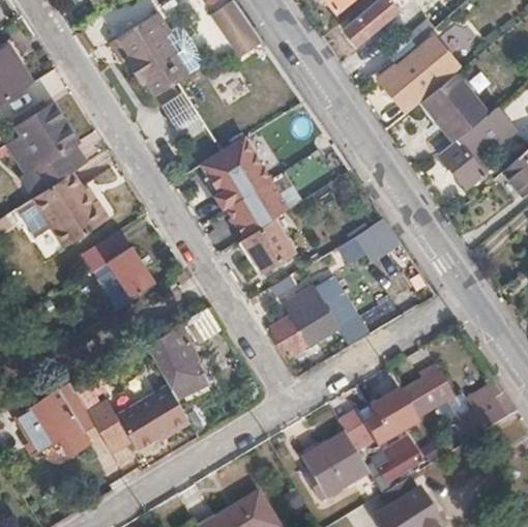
[(144,82),(151,96),(179,78),(180,79),(187,74),(162,34),(167,31),(154,12),(143,20),(129,0),(122,0),(98,15),(114,38),(116,38),(128,56),(122,60),(139,85),(144,82)]
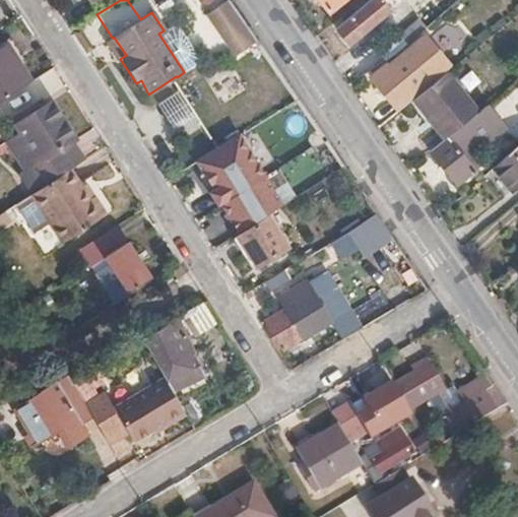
[(168,25),(178,19),(194,48),(211,39),(189,0),(166,0),(156,5),(168,25)]
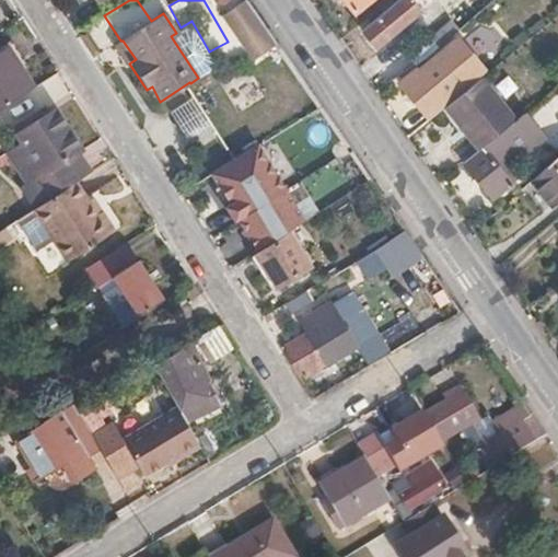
[(232,0),(208,0),(207,1),(216,16),(235,4),(232,0)]
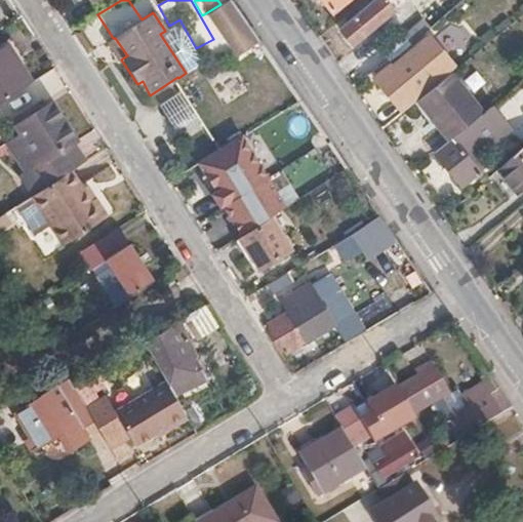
[(256,37),(230,0),(211,13),(237,50),(256,37)]
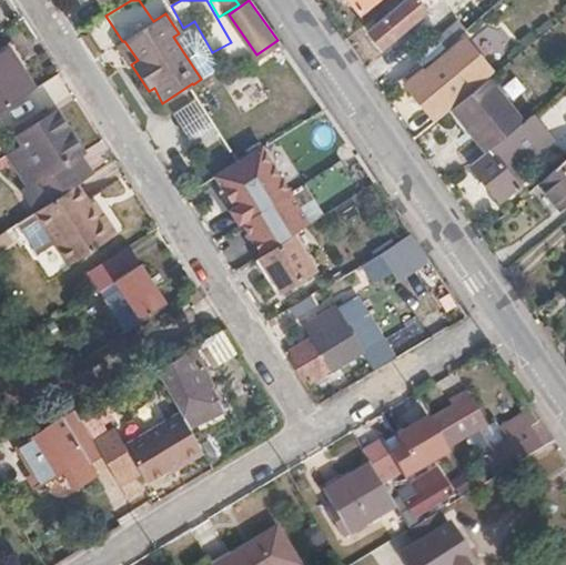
[(347,0),(359,13),(375,0),(347,0)]
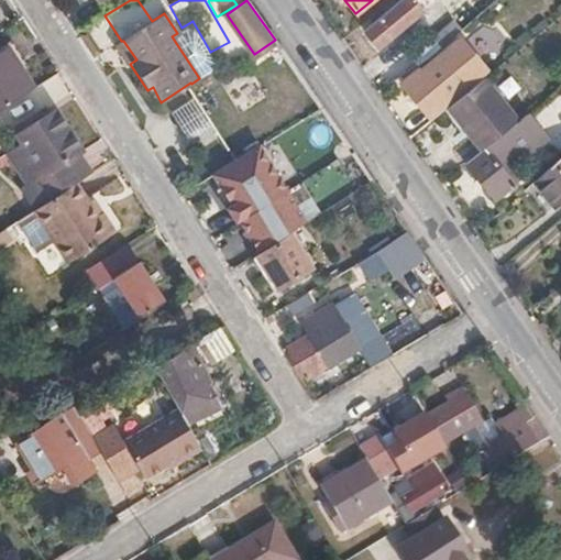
[(381,51),(422,14),(409,0),(405,0),(365,33),(381,51)]
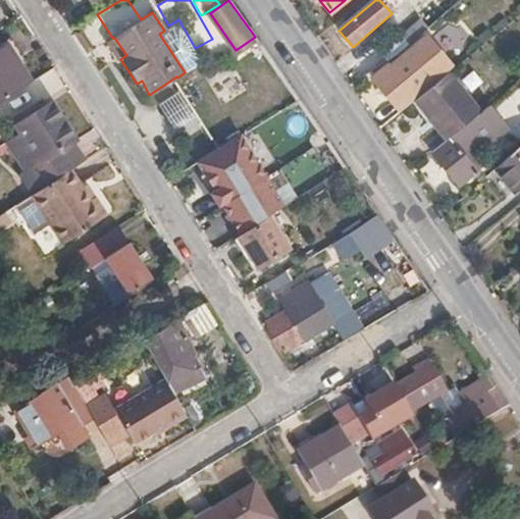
[(405,1),(404,0),(379,0),(392,13),(405,1)]
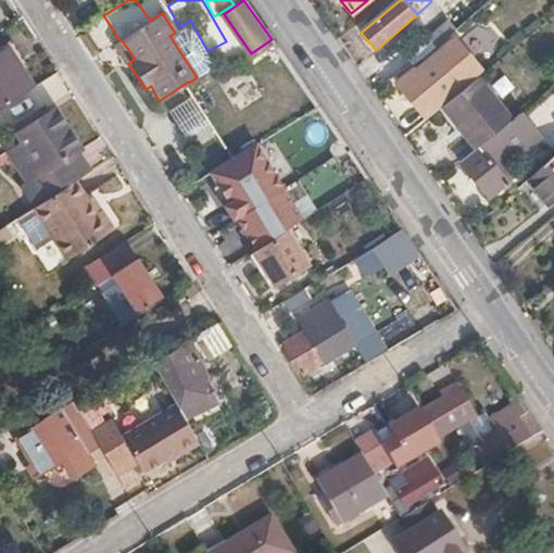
[(458,32),(478,14),(467,0),(430,0),(431,1),(432,0),(452,25),(458,32)]
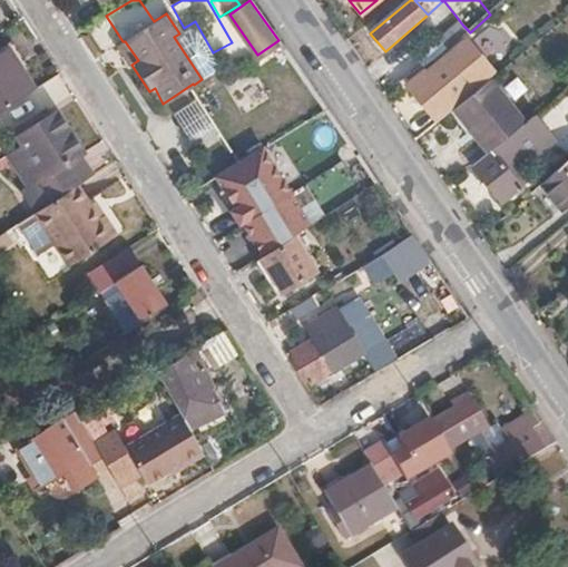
[(433,64),(470,32),(463,26),(423,57),(429,67),(433,64)]
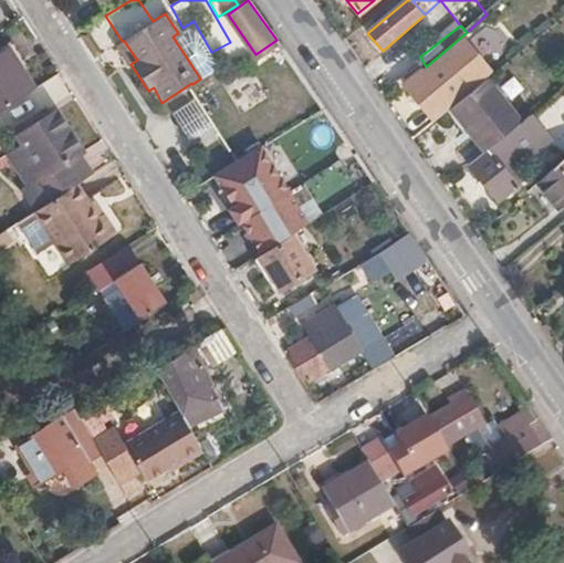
[(277,40),(256,54),(258,58),(279,44),(277,40)]
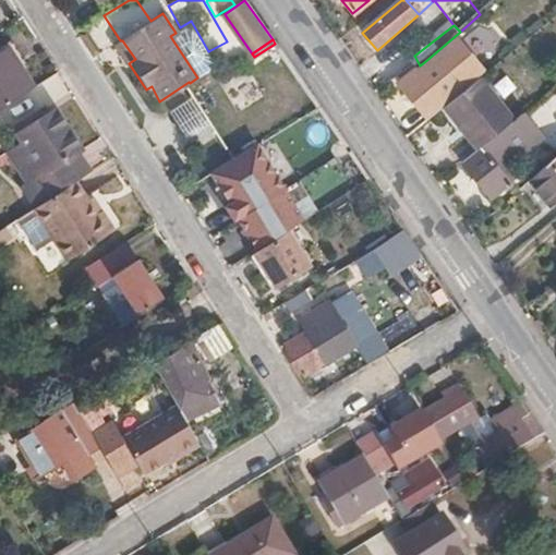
[(124,64),(129,63),(135,59),(122,40),(120,40),(112,45),(124,64)]
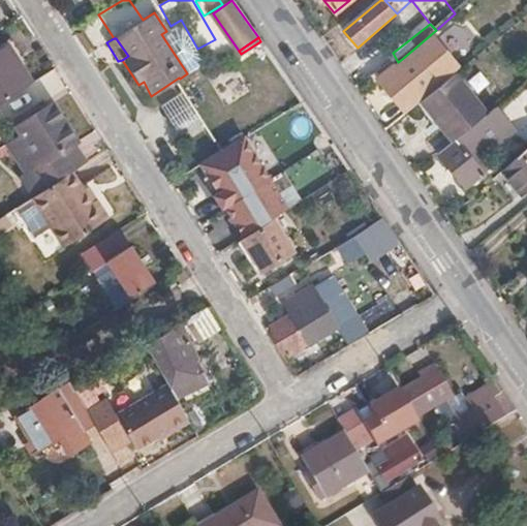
[(456,76),(461,72),(435,40),(400,69),(398,66),(379,81),(407,116),(423,103),(456,76)]
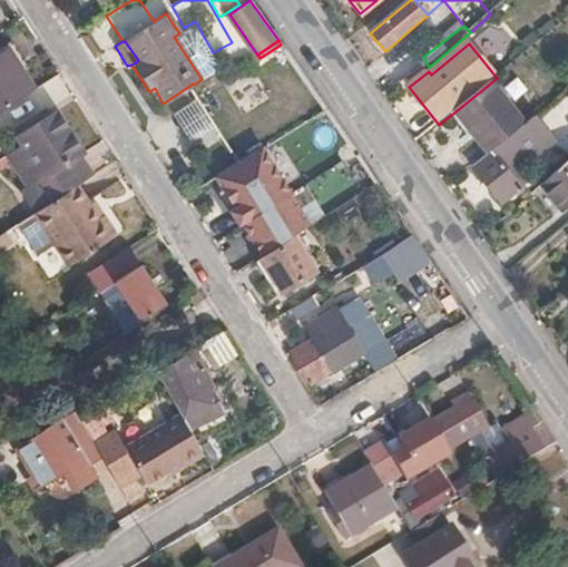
[(0,108),(31,89),(7,51),(0,56),(0,108)]
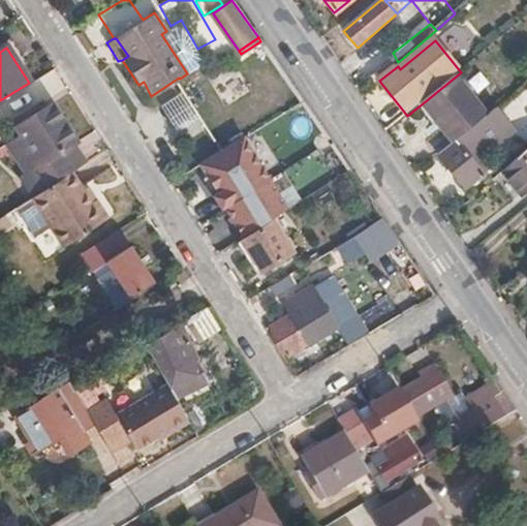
[(455,144),(488,118),(456,76),(423,103),(455,144)]
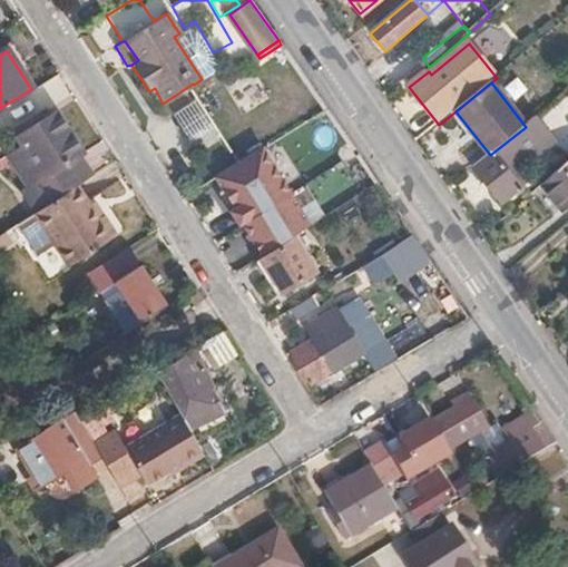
[(192,101),(163,121),(183,152),(212,133),(192,101)]
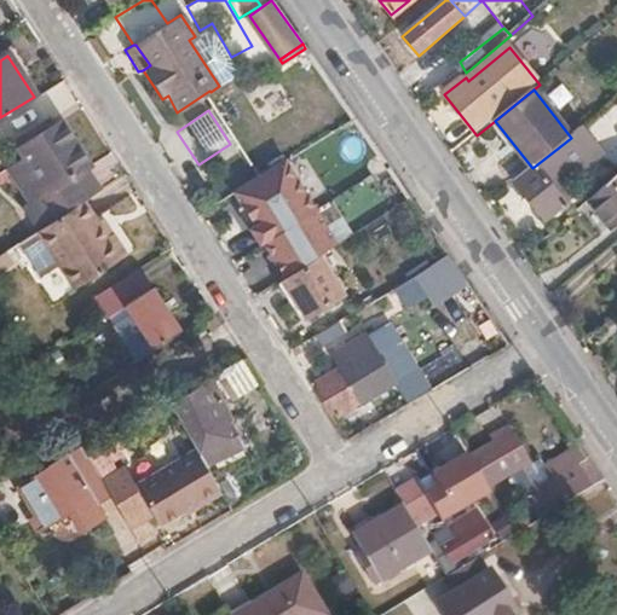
[(36,138),(53,128),(47,119),(32,129),(36,138)]
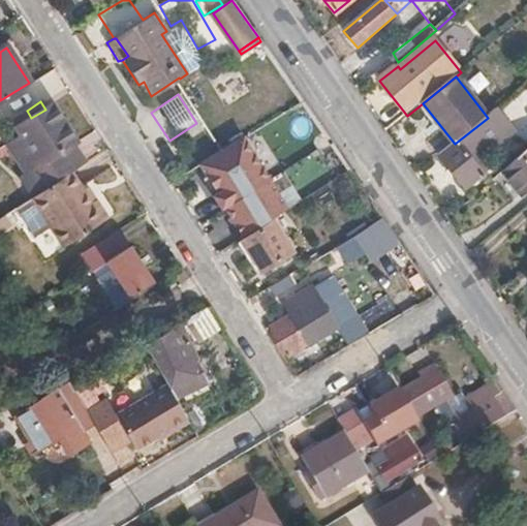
[(67,175),(79,167),(65,148),(75,143),(51,105),(45,110),(31,118),(21,125),(16,128),(21,136),(6,145),(23,173),(21,178),(33,196),(67,175)]
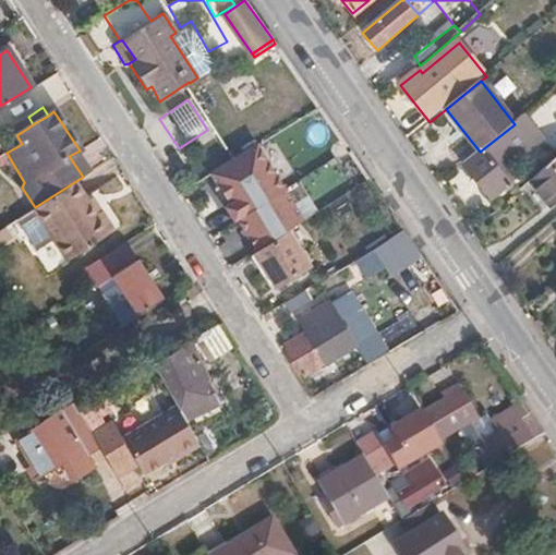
[(539,134),(524,116),(515,124),(480,152),(464,165),(493,201),(512,185),(497,167),(539,134)]
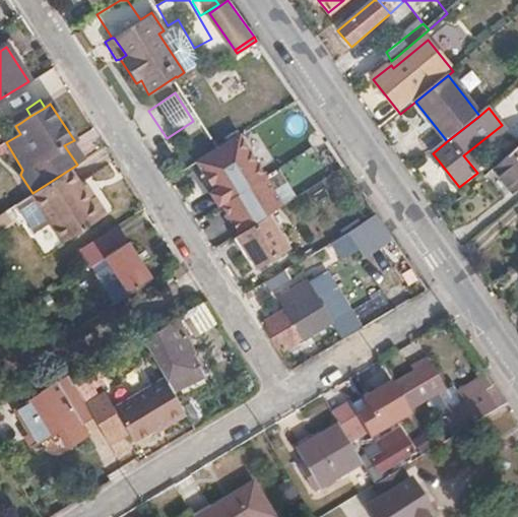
[(20,123),(30,116),(26,109),(16,115),(20,123)]
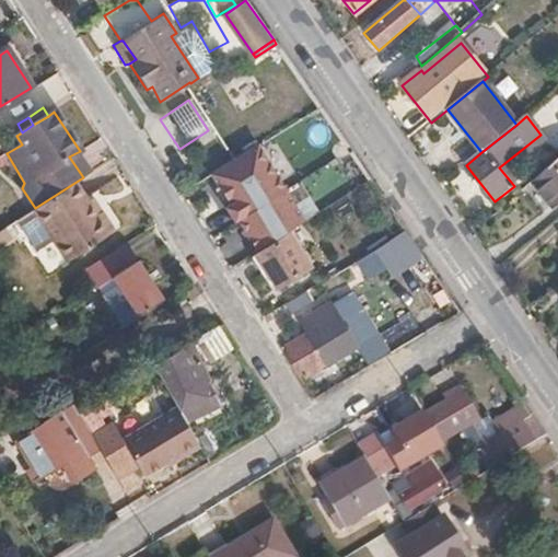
[(297,204),(359,163),(339,136),(321,147),(332,162),(320,170),(306,149),(259,180),(270,199),(288,188),(297,204)]
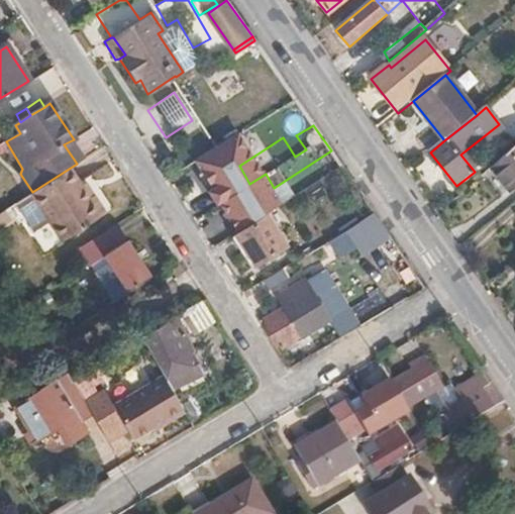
[(77,164),(86,158),(74,139),(64,144),(77,164)]
